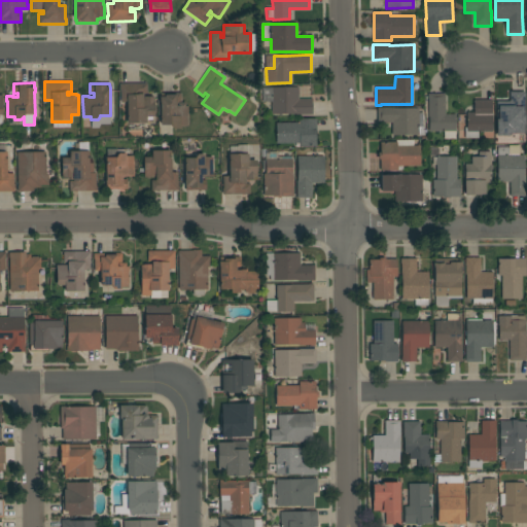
[(147,83),(147,94),(142,94),(142,98),(144,98),(144,97),(153,97),(153,98),(154,98),(154,116),(146,117),(146,124),(127,124),(127,102),(120,102),(120,90),(119,90),(119,84),(147,83)]
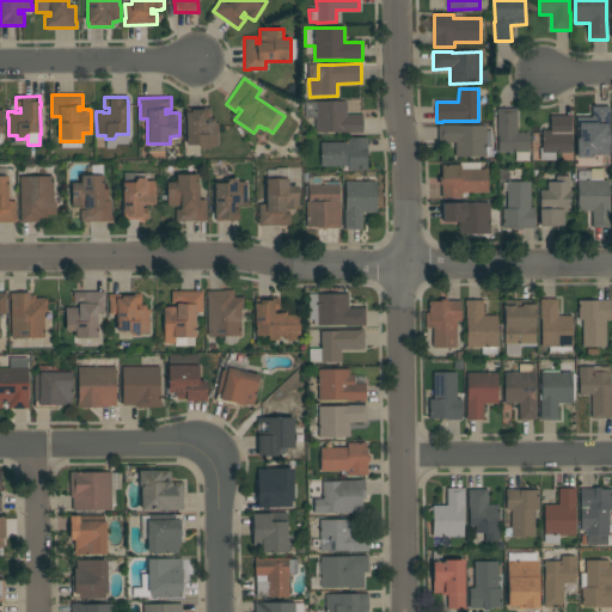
[(347,102),(347,116),(362,115),(362,133),(343,134),(343,133),(316,133),(316,118),(305,118),(305,102),(347,102)]
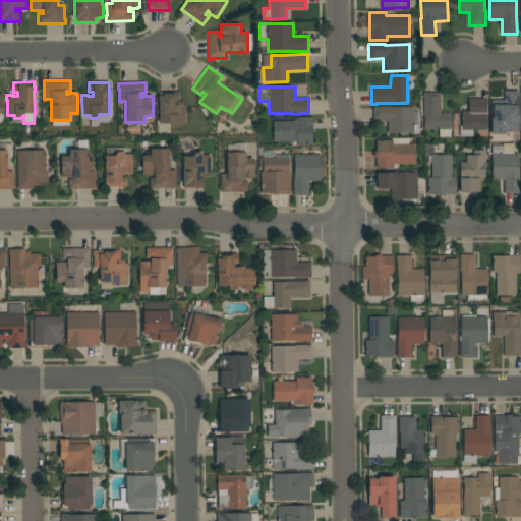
[(186,124),(178,124),(179,127),(171,127),(169,125),(169,123),(159,123),(159,102),(158,102),(158,96),(159,96),(159,93),(179,92),(179,102),(183,102),(183,105),(186,105),(186,124)]
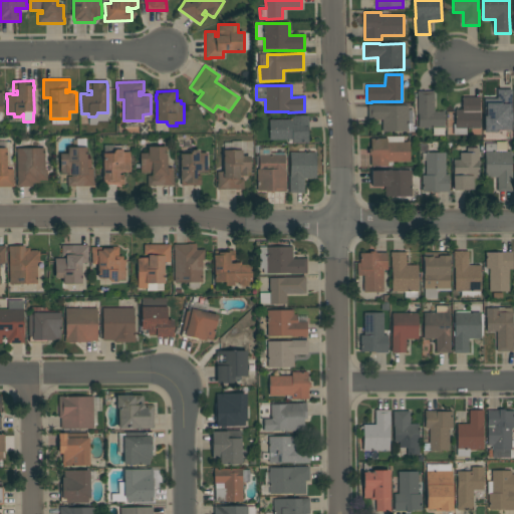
[(485,131),(485,103),(497,103),(497,90),(512,90),(512,106),(511,106),(511,130),(485,131)]
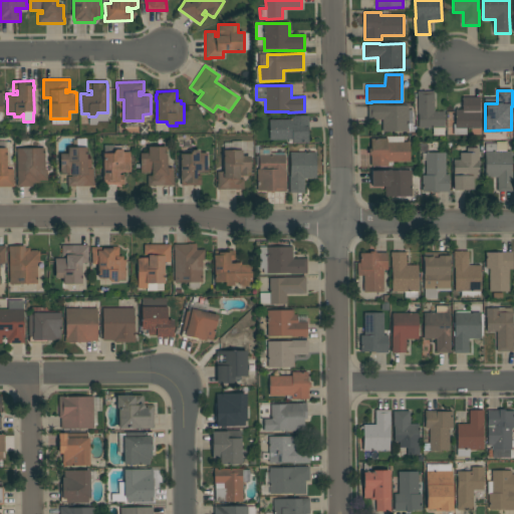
[(433,136),(433,129),(418,129),(418,114),(418,96),(418,91),(434,91),(435,111),(445,111),(445,127),(444,127),(444,136),(433,136)]
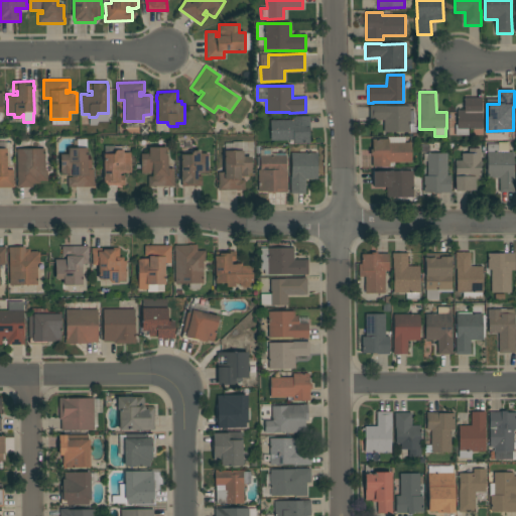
[(469,129),(469,136),(456,136),(456,125),(458,125),(458,111),(464,111),(464,98),(482,98),(482,129),(469,129)]
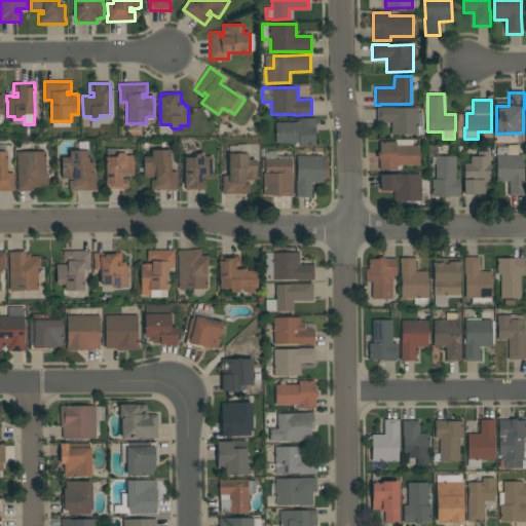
[(418,135),(391,135),(391,122),(377,122),(376,108),(392,108),(392,109),(417,108),(418,135)]
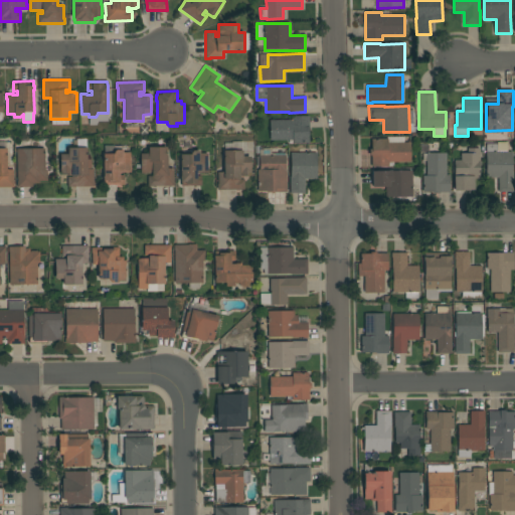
[(292,120),(292,117),(309,116),(309,128),(309,144),(293,144),(293,140),(271,141),(270,121),(292,120)]
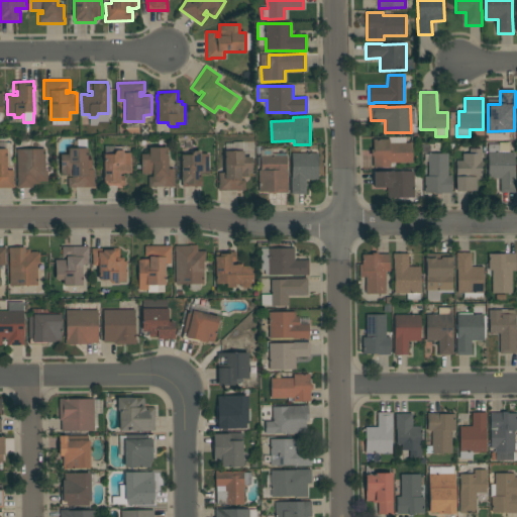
[(395,163),(395,167),(373,168),(373,157),(371,157),(371,150),(373,150),(373,139),(389,139),(389,138),(405,138),(405,143),(412,143),(413,163),(395,163)]
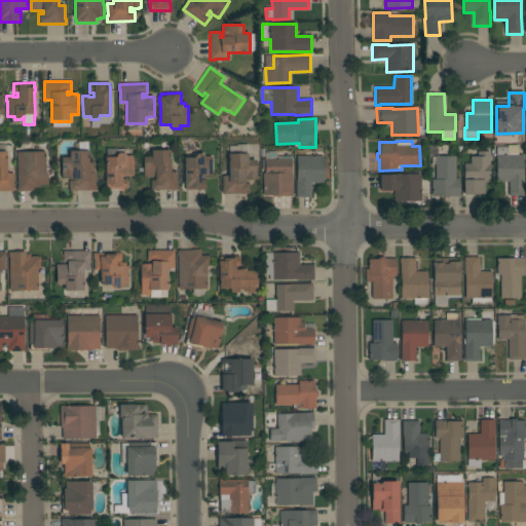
[(69,191),(69,181),(73,181),(73,179),(70,179),(70,178),(63,178),(63,177),(62,177),(62,157),(70,157),(70,151),(79,151),(79,142),(87,142),(87,151),(88,151),(88,162),(94,162),(94,173),(96,173),(96,185),(97,185),(97,191),(69,191)]
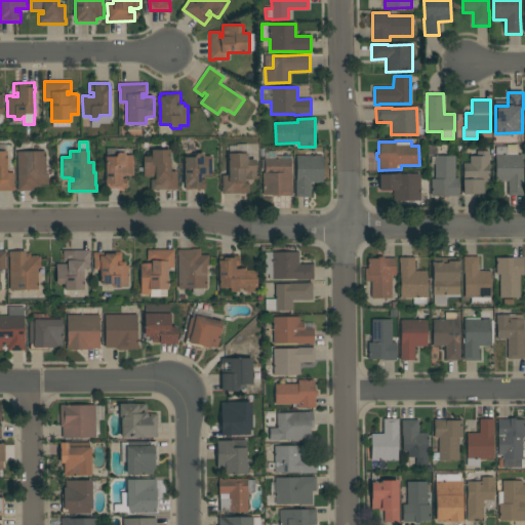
[(523,196),(508,196),(508,182),(495,182),(495,155),(495,147),(496,147),(496,145),(506,145),(508,145),(517,145),(517,155),(522,155),(522,178),(523,178),(523,196)]
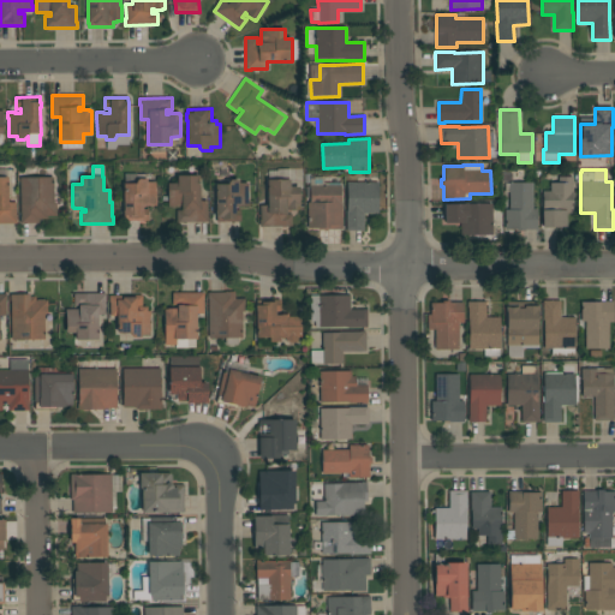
[(341,224),(342,224),(342,230),(308,230),(308,203),(310,203),(310,183),(305,183),(305,174),(311,174),(311,177),(324,177),(324,183),(341,183),(341,203),(341,224)]
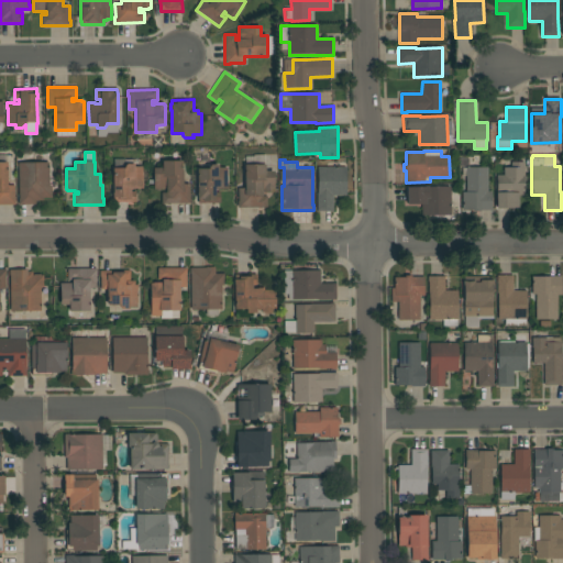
[(492,191),(492,210),(479,210),(479,212),(470,212),(470,210),(462,210),(462,192),(466,192),(466,176),(463,176),(462,159),(466,159),(466,167),(488,167),(488,191),(492,191)]
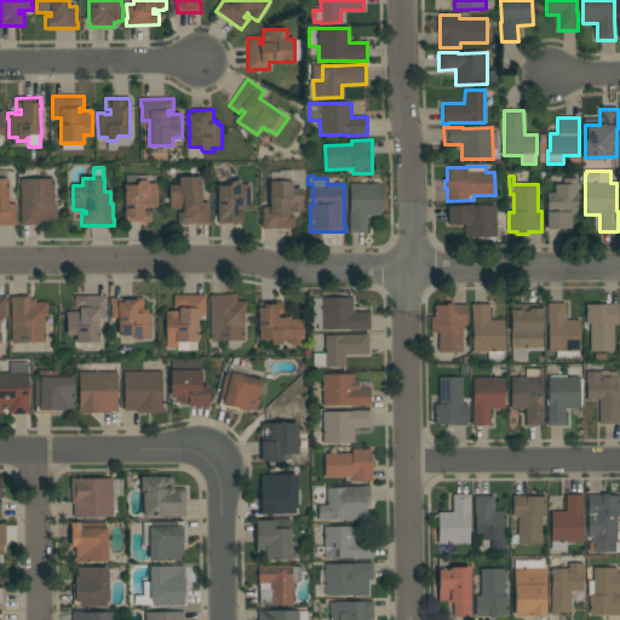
[(178,224),(178,213),(183,213),(183,210),(170,210),(168,185),(178,185),(178,178),(201,178),(201,202),(208,202),(210,218),(210,224),(178,224)]
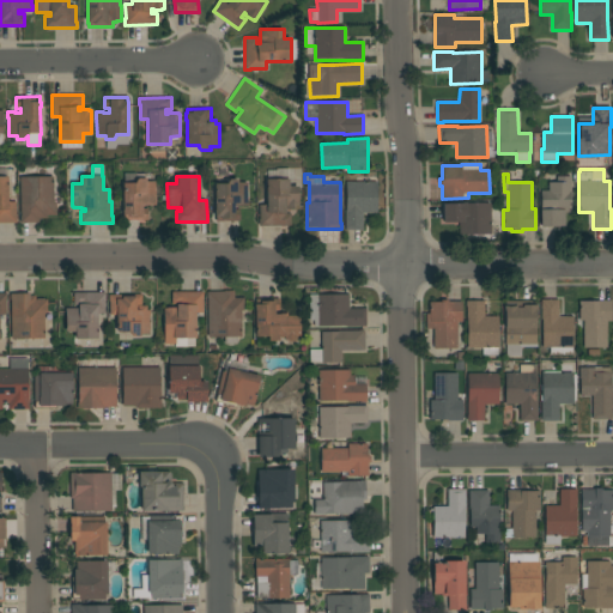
[(571,193),(571,213),(564,213),(564,228),(540,228),(540,211),(541,211),(541,190),(548,190),(548,182),(557,182),(557,176),(571,176),(571,193)]
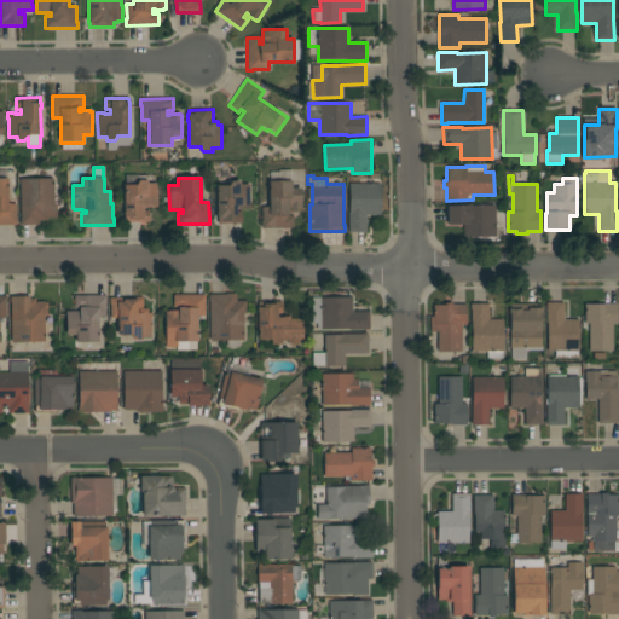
[(0,225),(0,179),(7,179),(9,204),(16,204),(16,219),(17,219),(17,225),(0,225)]
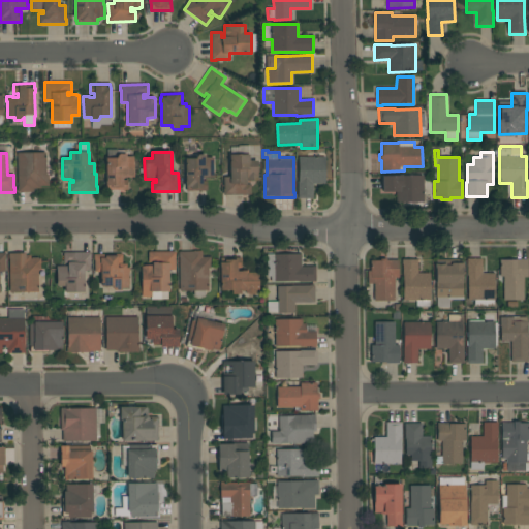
[(18,153),(45,153),(47,176),(49,176),(49,181),(49,186),(40,186),(40,189),(34,189),(34,192),(18,192),(18,187),(18,153)]
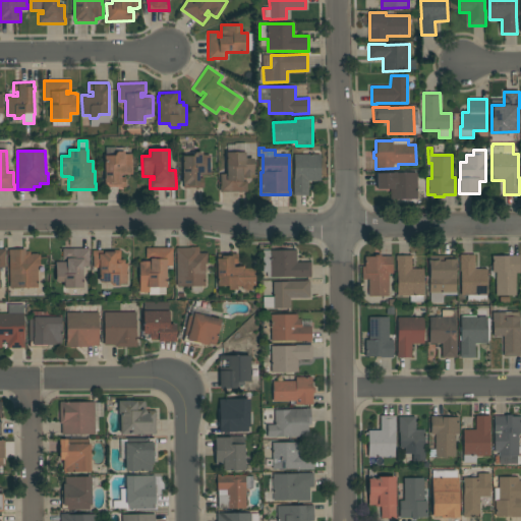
[(105,187),(105,183),(104,183),(104,178),(105,178),(105,156),(115,156),(115,154),(117,152),(124,152),(124,155),(131,155),(132,169),(132,174),(126,175),(123,174),(121,174),(121,177),(125,177),(125,187),(105,187)]
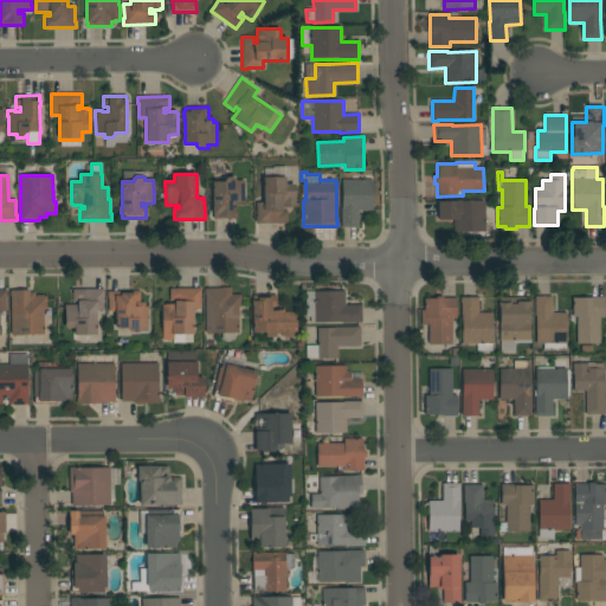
[(213,219),(213,214),(212,214),(212,207),(213,207),(213,182),(225,182),(225,180),(227,178),(236,178),(236,181),(244,181),(244,198),(245,198),(245,204),(232,204),(232,207),(237,207),(237,219),(213,219)]
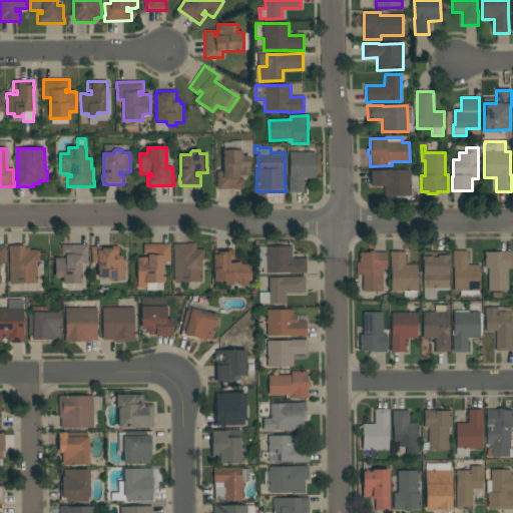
[(216,189),(216,184),(217,184),(216,171),(222,171),(222,150),(241,150),(241,156),(249,156),(249,175),(247,175),(239,176),(239,175),(238,175),(238,178),(243,178),(243,189),(216,189)]
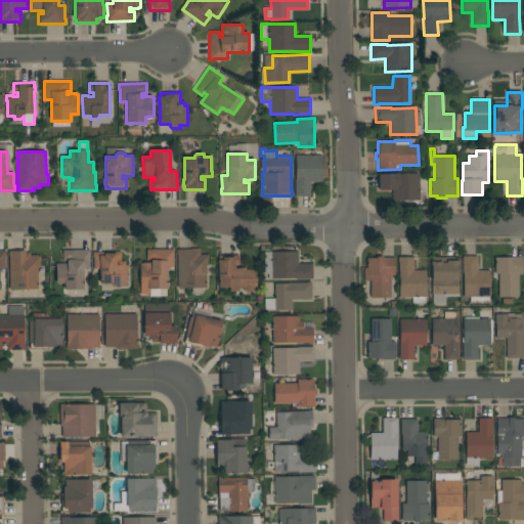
[(322,156),(322,182),(310,182),(310,198),(295,198),(295,180),(296,180),(296,156),(322,156)]
